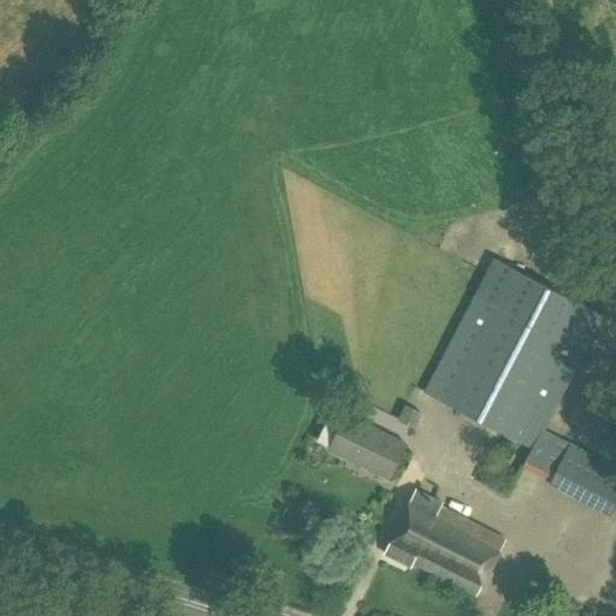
[(610,514),(615,502),(615,469),(543,432),(603,315),(495,259),(425,392),(532,449),(522,467),(610,514)]
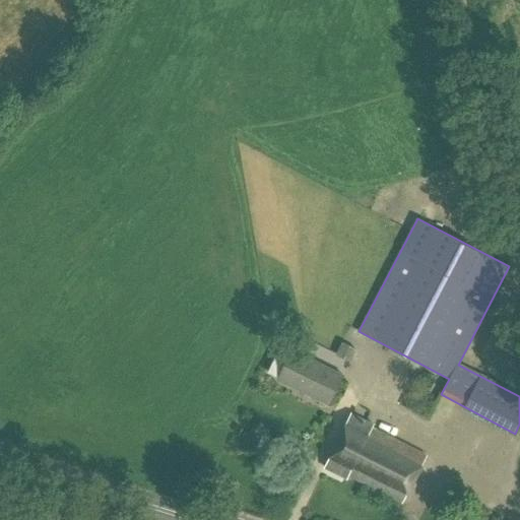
[(517,384),(519,383),(519,325),(518,325),(513,325),(508,326),(504,327),(499,329),(495,332),(492,336),(489,340),(486,344),(485,349),(485,354),(485,360),(486,364),(489,369),(492,373),(495,376),(499,379),(503,382),(507,383),(512,384),(517,384)]
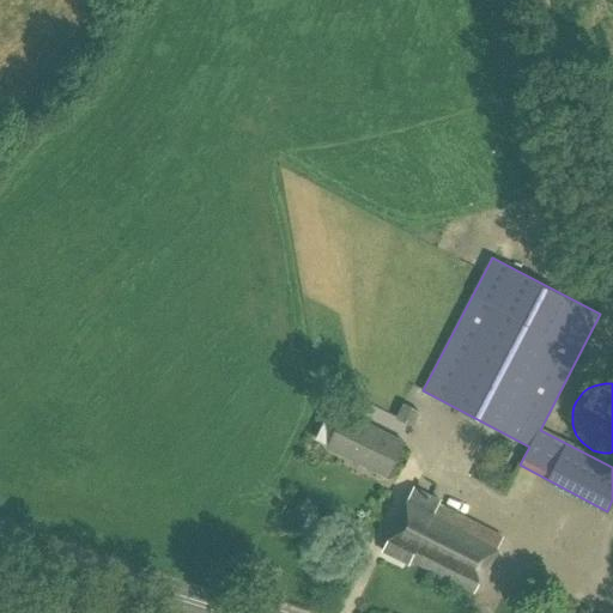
[(420,413),(404,404),(396,418),(413,428),(420,413)]
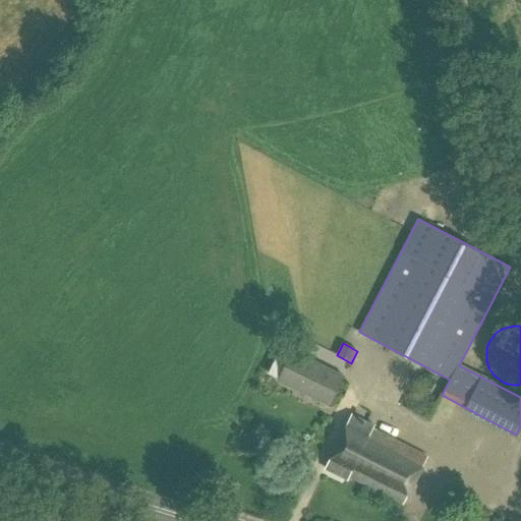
[(329,406),(344,377),(293,351),(292,353),(281,347),(268,373),(280,379),(278,382),(329,406)]
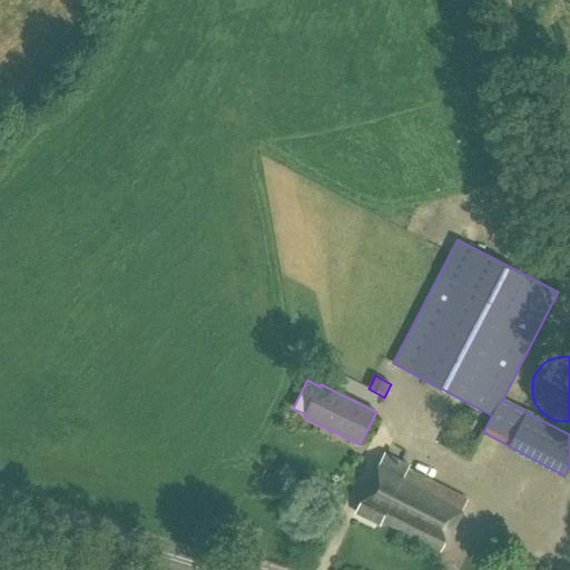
[(442,552),(468,500),(408,470),(410,467),(385,454),(356,513),(381,526),(382,522),(442,552)]
